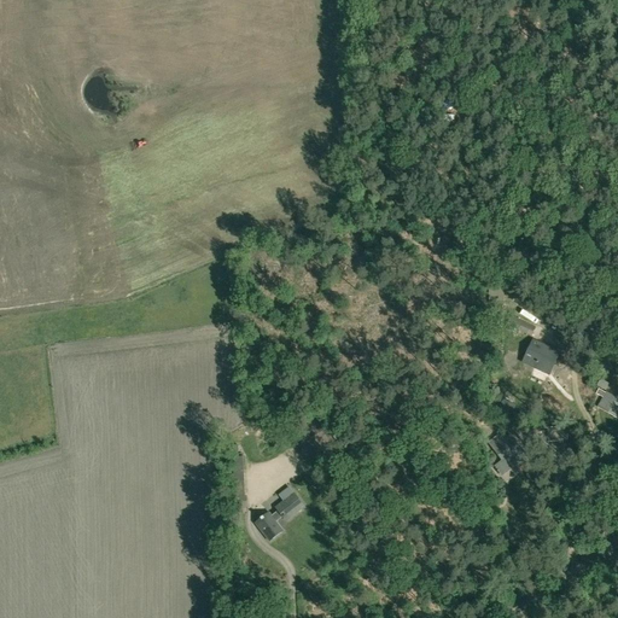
[(491,304),(505,303),(505,290),(489,289),(491,304)]
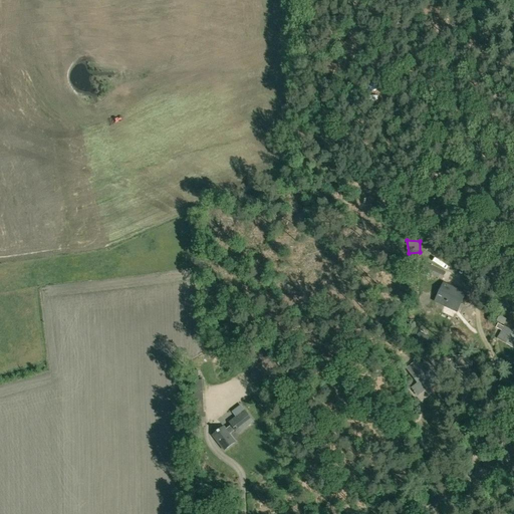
[(427,263),(423,271),(444,281),(448,273),(427,263)]
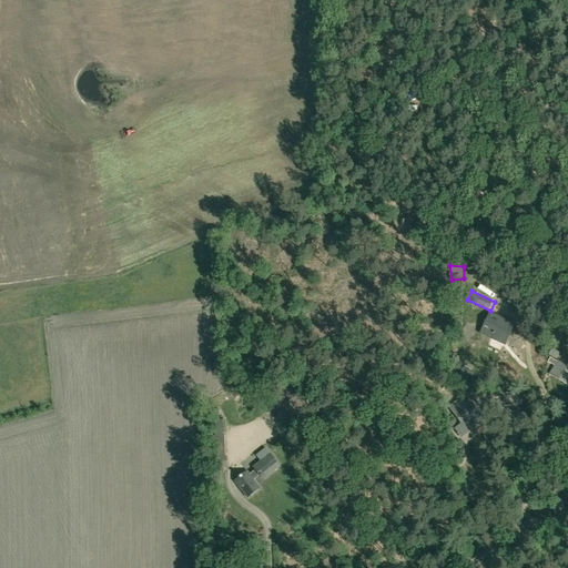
[(508,341),(516,324),(508,321),(507,324),(499,320),(501,317),(494,313),(485,332),(499,338),(500,337),(508,341)]
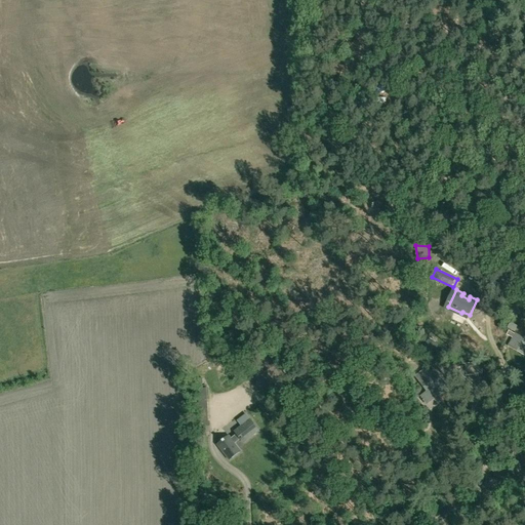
[(518,327),(507,321),(503,327),(510,330),(515,333),(518,327)]
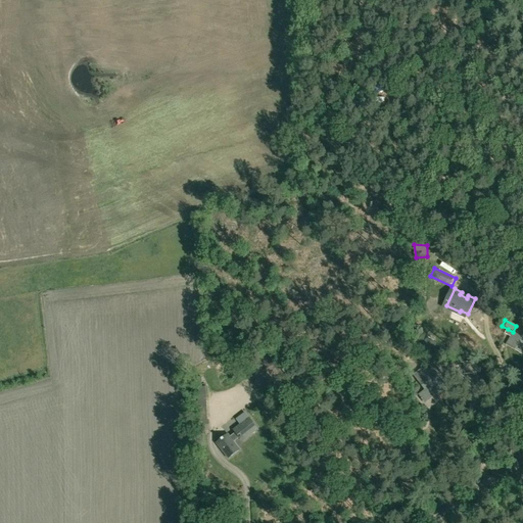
[(513,332),(508,329),(505,333),(511,336),(506,344),(522,353),(522,336),(514,331),(513,332)]
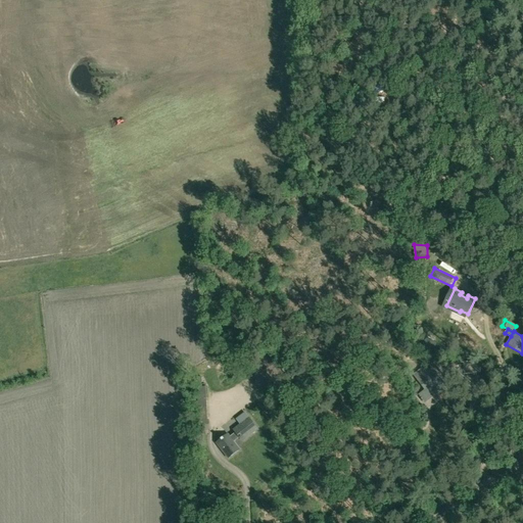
[(465,375),(476,374),(475,362),(464,363),(465,375)]
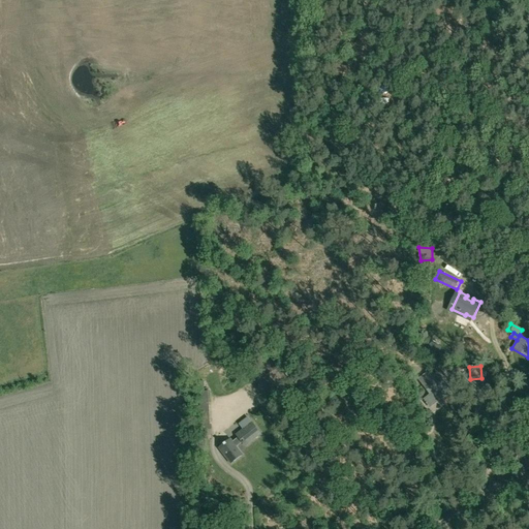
[(435,374),(431,369),(418,379),(433,399),(445,390),(443,387),(447,383),(438,372),(435,374)]
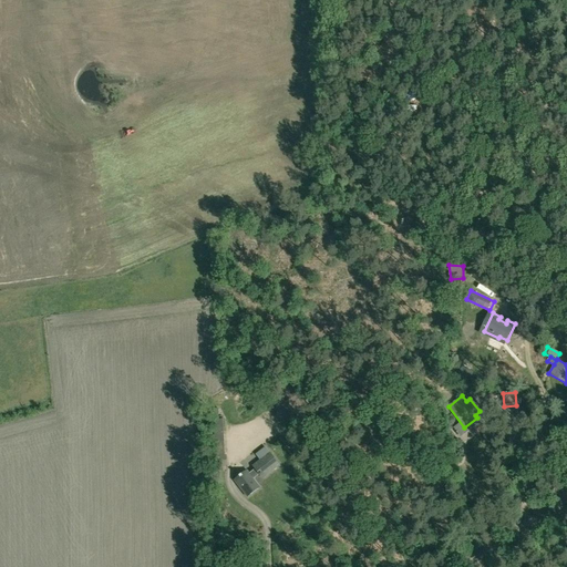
[(270,454),(254,466),(256,468),(253,471),(257,476),(260,474),(263,477),(279,465),(270,454)]
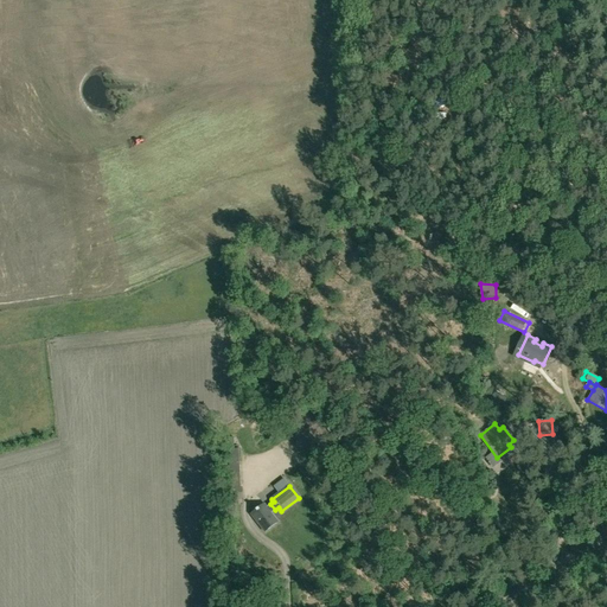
[(275,510),(270,504),(268,506),(264,503),(250,513),(264,532),(280,522),(272,512),(275,510)]
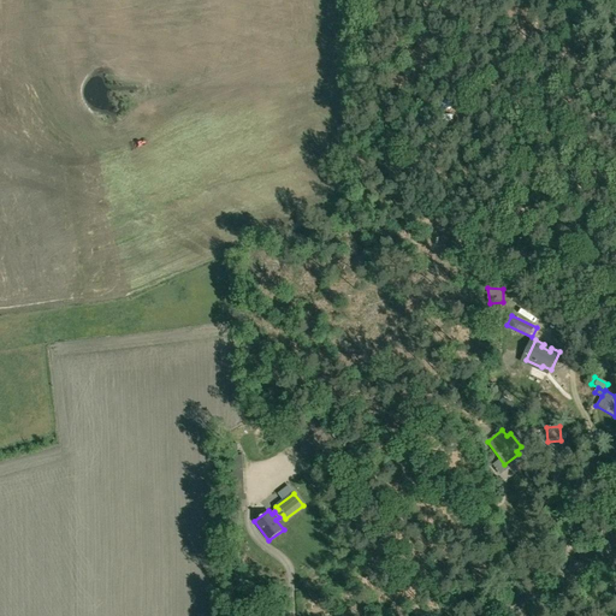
[(288,520),(284,527),(291,532),(296,523),(288,520)]
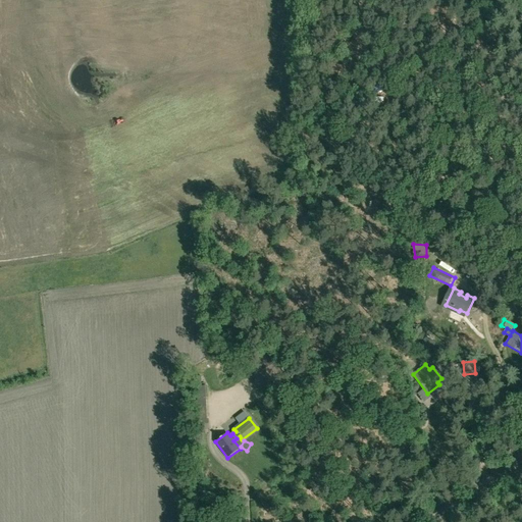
All buildings are outlined.
